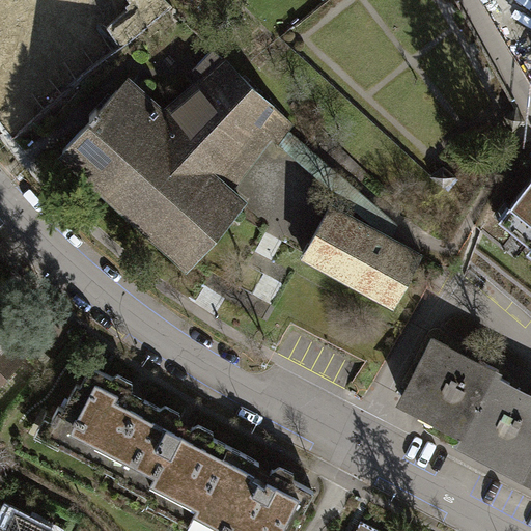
[(58,0),(90,51),(131,25),(115,0),(58,0)]
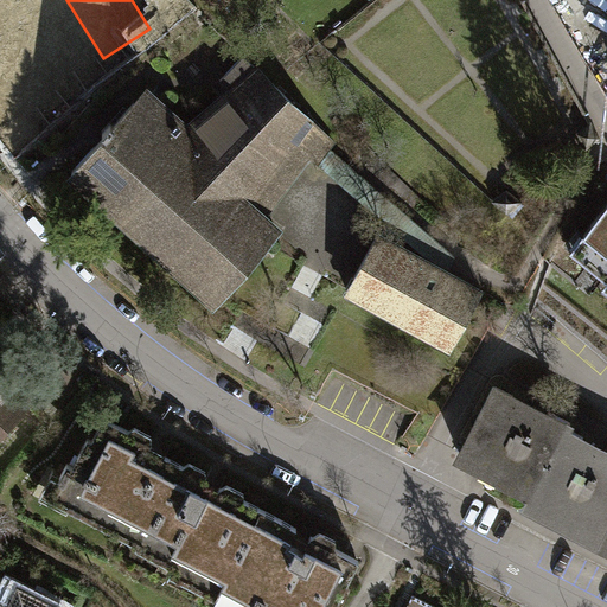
[(0,88),(40,53),(0,7),(0,88)]
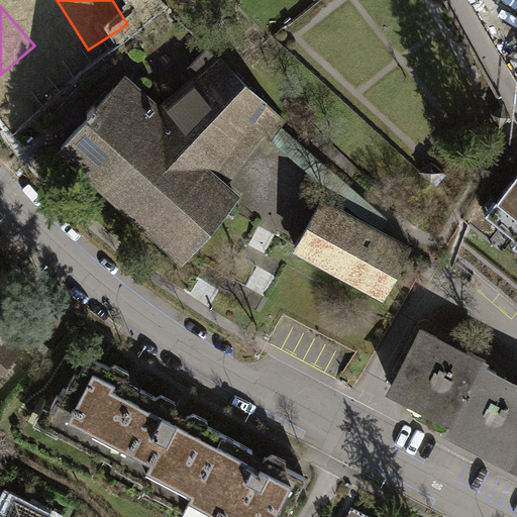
[(89,114),(61,146),(90,172),(88,176),(179,259),(235,197),(221,184),(259,133),(267,138),(278,126),(283,119),(220,60),(217,61),(206,47),(186,68),(195,77),(157,105),(126,80),(115,89),(113,87),(110,91),(95,107),(92,104),(87,111),(89,114)]
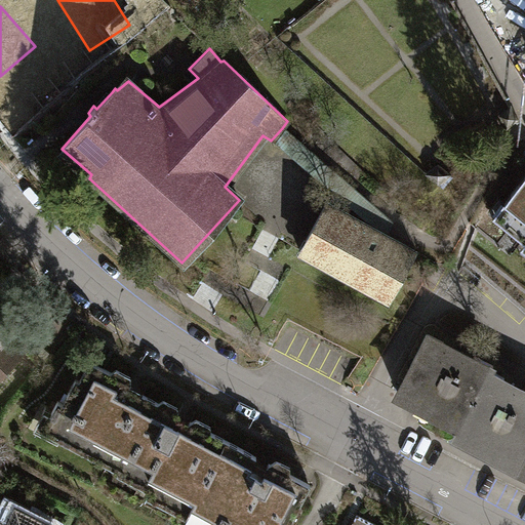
[(315,125),(307,136),(371,192),(377,185),(315,125)]
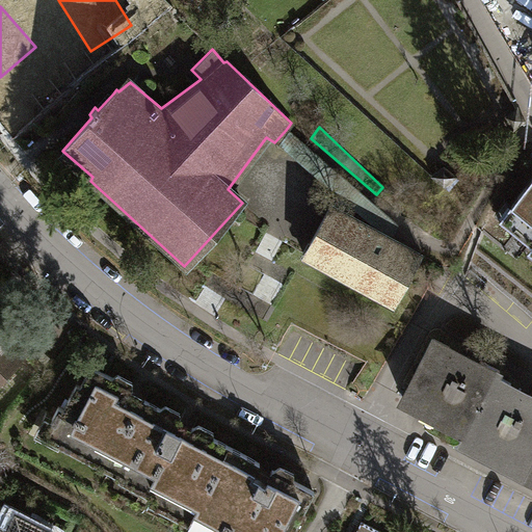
[(398,225),(286,130),(274,142),(312,174),(374,225),(372,229),(391,239),(398,225)]
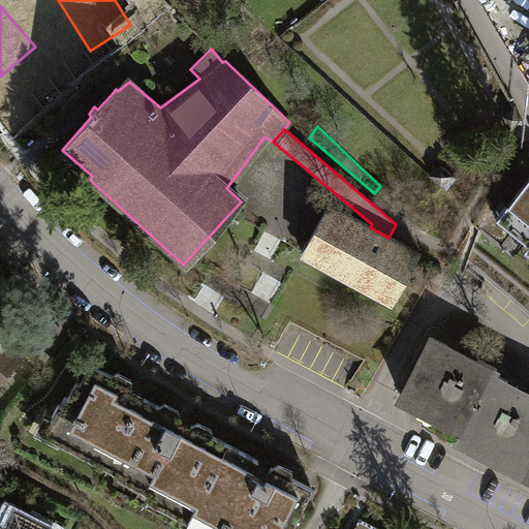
[(445,164),(435,175),(446,187),(458,176),(445,164)]
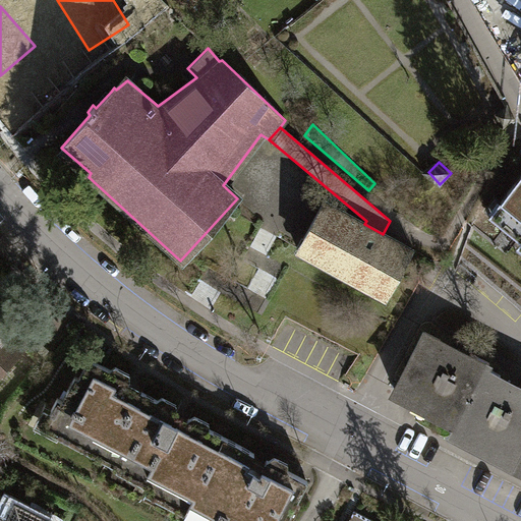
[(520,172),(485,216),(520,242),(520,172)]
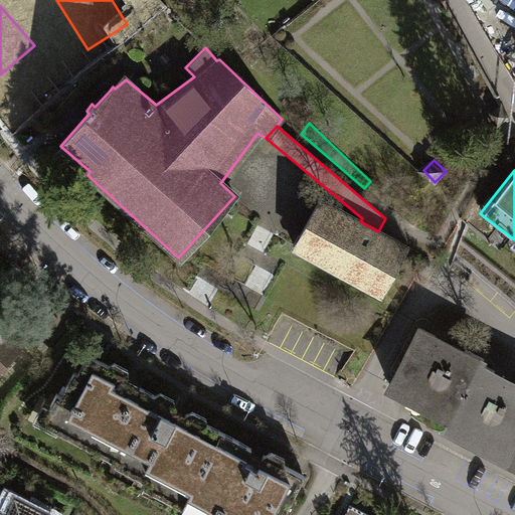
[(360,221),(321,199),(296,246),(381,293),(407,246),(378,231),(360,221)]
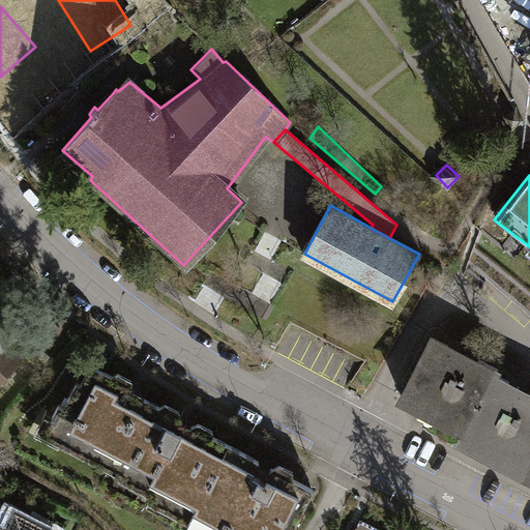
[(0,329),(0,374),(24,349),(22,347),(8,333),(6,335),(0,329)]
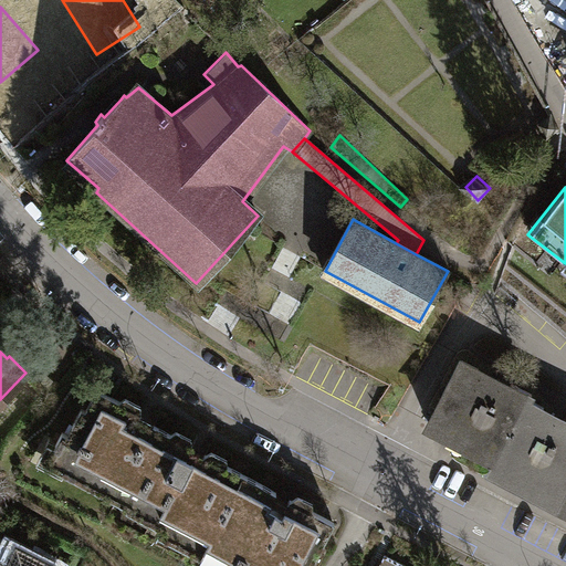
[(507,388),(459,362),(427,421),(477,447),(473,453),(492,463),(526,398),(530,392),(511,383),(507,388)]
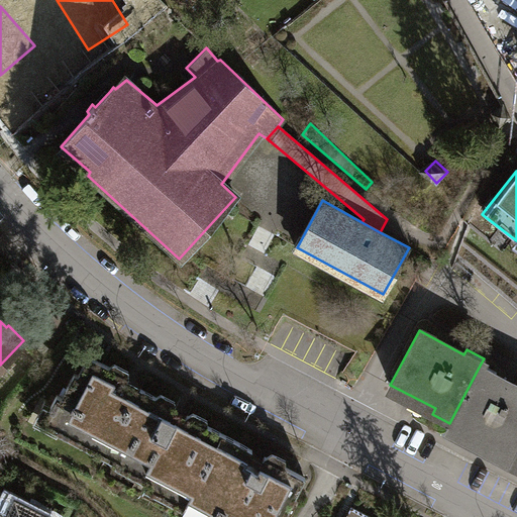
[(79,433),(108,448),(139,389),(141,386),(127,379),(128,376),(128,370),(114,362),(107,366),(89,355),(79,375),(74,373),(62,396),(56,394),(44,415),(60,423),(57,430),(76,440),(79,433)]
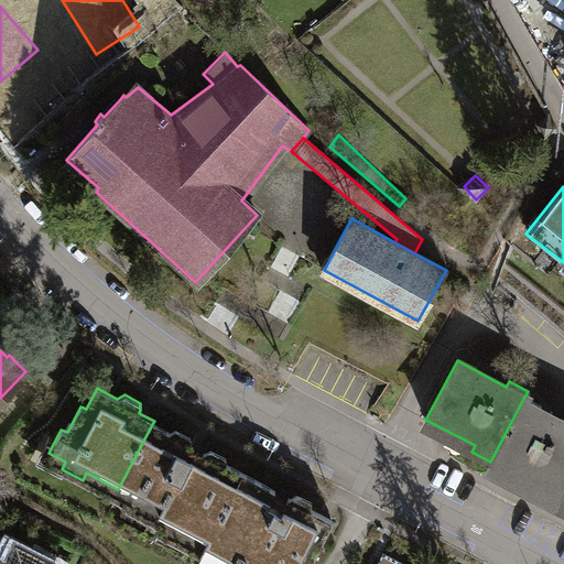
[(541,405),(524,397),(490,462),(489,465),(552,497),(563,473),(563,423),(539,410),(541,405)]
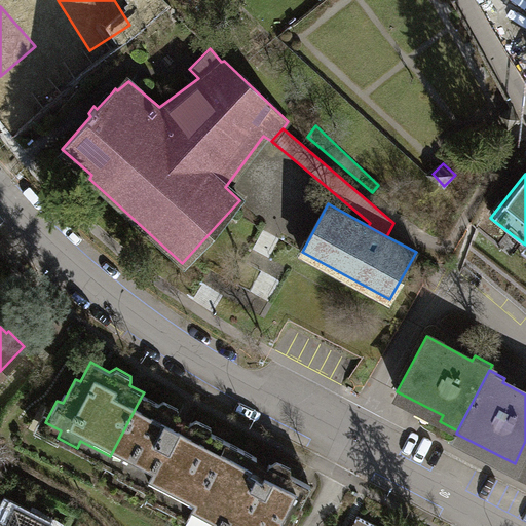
[(170,509),(186,517),(226,441),(211,433),(211,425),(195,418),(189,421),(187,423),(176,417),(177,414),(178,406),(163,399),(157,404),(142,396),(110,456),(145,476),(140,485),(173,502),(170,509)]
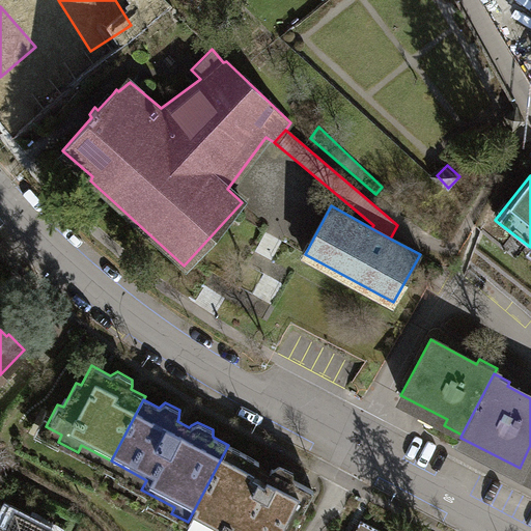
[(258,460),(228,445),(188,522),(204,530),(289,530),(312,490),(294,479),(294,471),(279,463),(272,468),(271,470),(257,463),(258,460)]
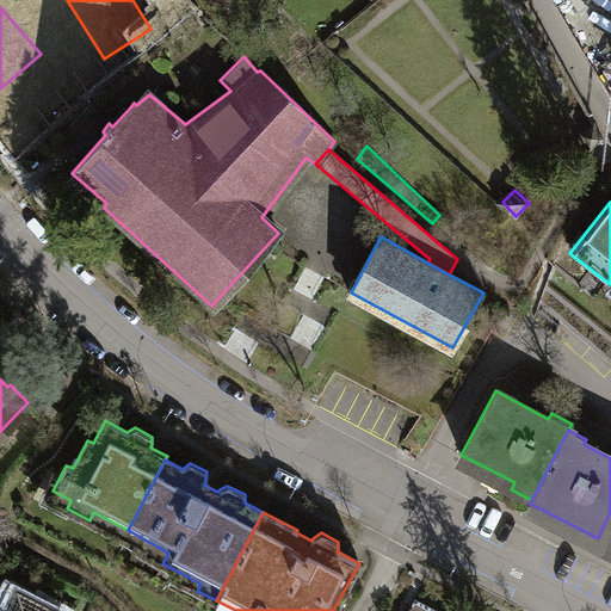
[(610,512),(598,538),(610,545),(610,512)]
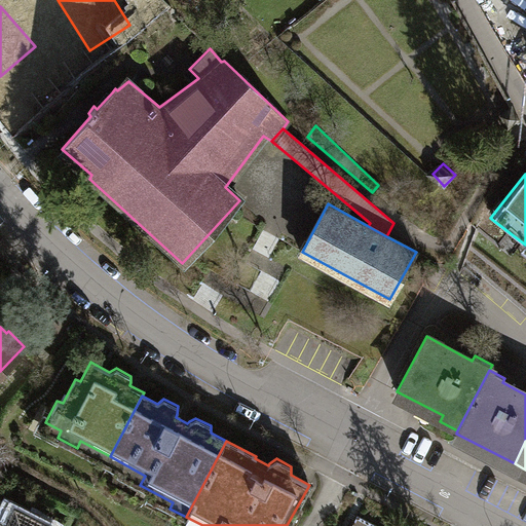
[(0,525),(49,525),(9,506),(2,520),(0,519),(0,525)]
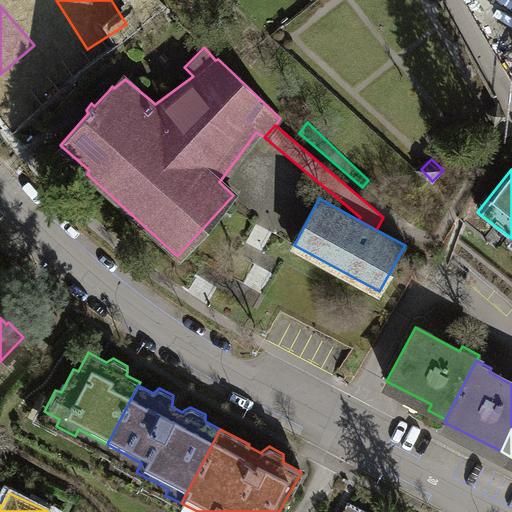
[(341,511),(366,511),(347,501),(341,511)]
